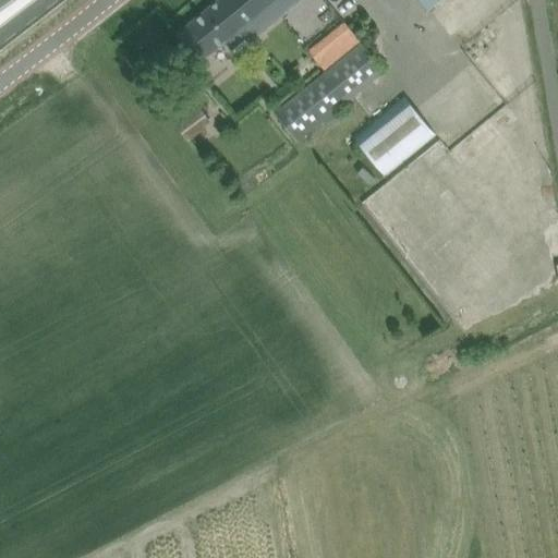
[(217,0),(177,33),(199,60),(225,39),(235,53),(300,0),(217,0)]
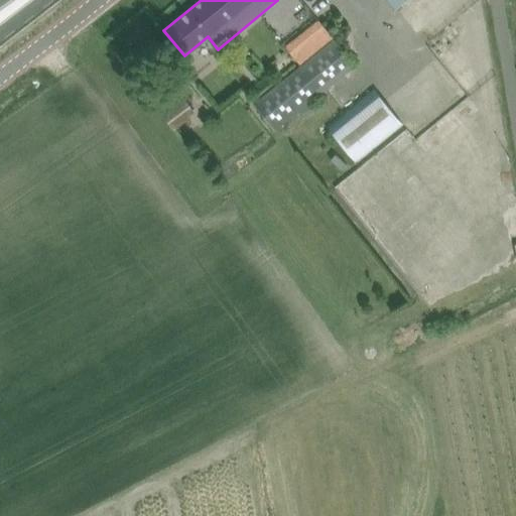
[(254,103),(275,130),(355,65),(318,18),(285,44),(301,65),(254,103)]
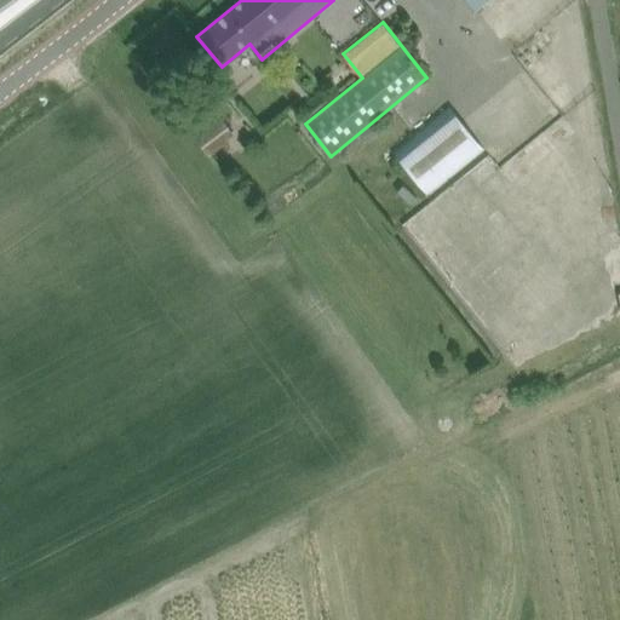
[(394,154),(428,195),(484,148),(451,107),(394,154)]
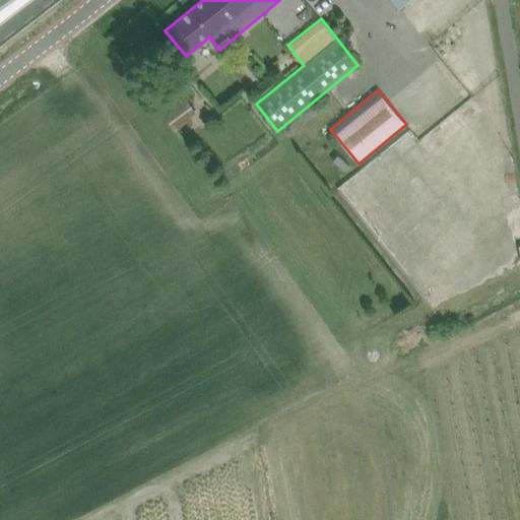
[(157,112),(171,131),(195,115),(182,95),(157,112)]
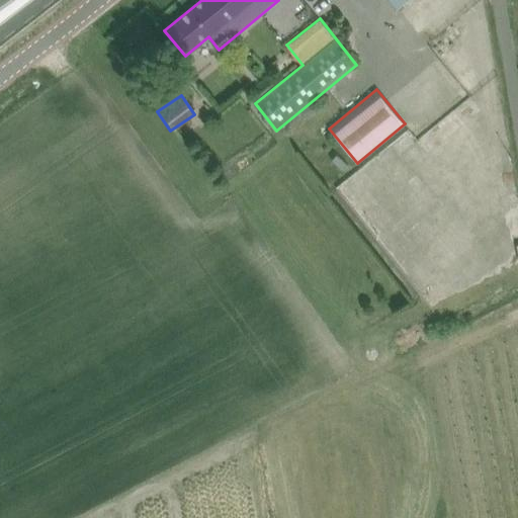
[(509,159),(479,162),(482,181),(511,178),(509,159)]
